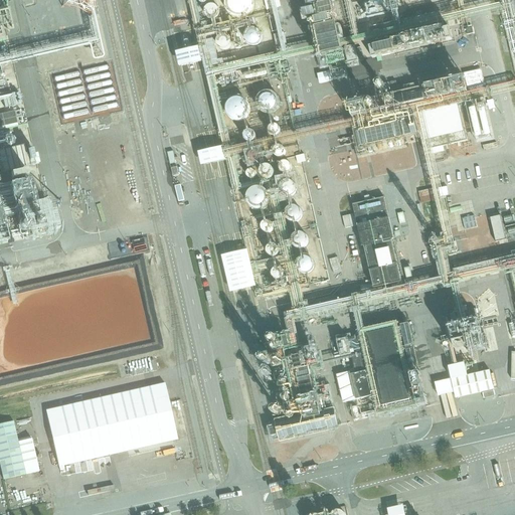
[(256,26),(254,18),(204,29),(196,0),(190,0),(208,71),(224,150),(231,148),(227,132),(214,76),(315,54),(318,68),(358,61),(354,44),(372,40),(374,46),(370,47),(372,58),(453,40),(450,29),(445,30),(444,23),(501,10),(499,5),(445,17),(443,10),(401,19),(401,21),(369,28),(371,34),(358,37),(349,0),(345,0),(353,35),(355,35),(356,38),(342,40),(338,22),(341,20),(337,7),(334,7),(332,0),(307,0),(309,10),(303,12),(305,23),(316,21),(318,29),(316,30),(319,46),(214,70),(206,38),(231,32),(234,43),(233,43),(234,50),(242,48),(243,45),(242,42),(238,41),(238,38),(240,36),(239,30),(256,26)]
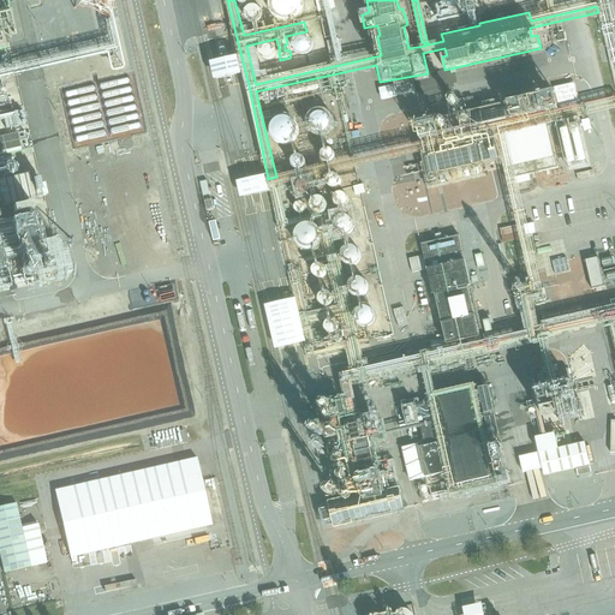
[(304,10),(304,6),(304,3),(303,0),(270,0),(270,3),(270,6),(270,9),(272,12),(273,15),(274,17),(278,19),(280,22),(285,23),(286,23),(291,23),(293,22),(297,21),(299,18),(302,16),(303,13),(304,10)]
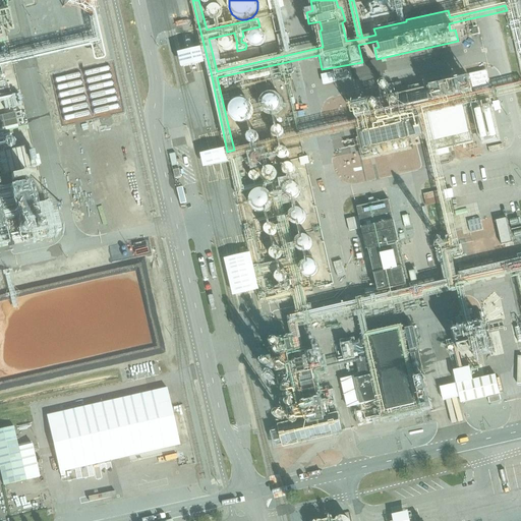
[(267,0),(270,10),(284,7),(282,0),(267,0)]
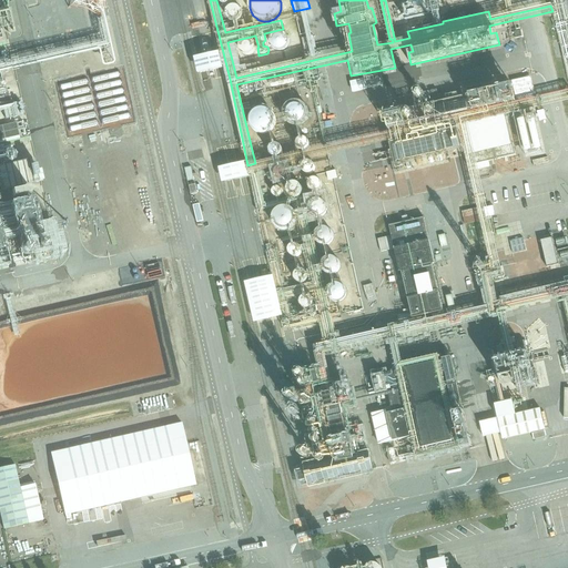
[(425,0),(419,0),(403,3),(407,29),(416,27),(415,14),(428,12),(425,0)]
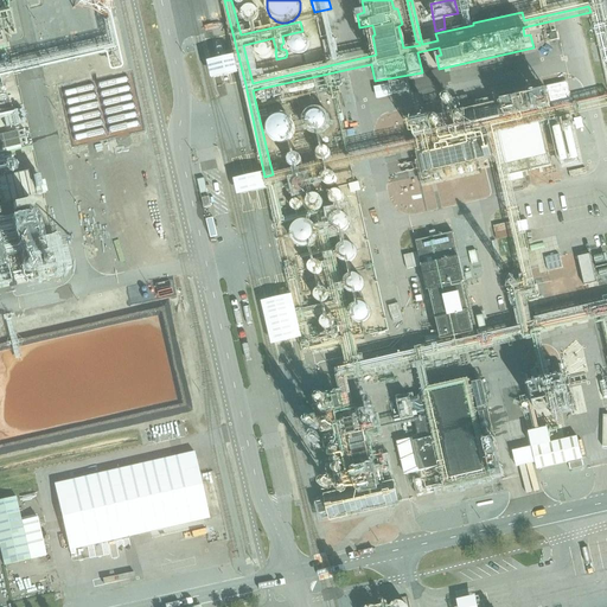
[(606,0),(587,0),(588,6),(590,12),(606,87),(606,0)]
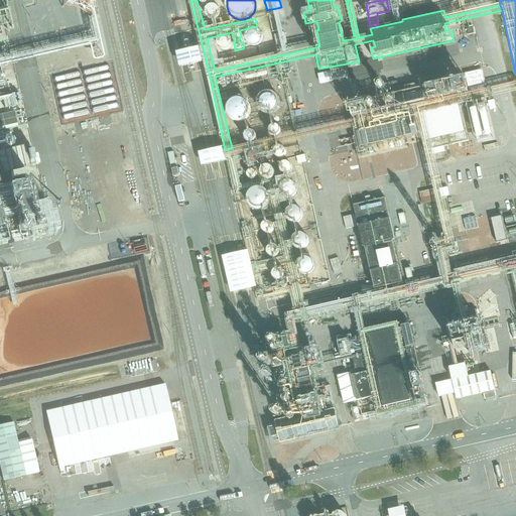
[(215,5),(212,5),(210,6),(208,8),(207,10),(206,13),(207,15),(208,17),(210,19),(212,20),(214,20),(217,19),(219,18),(220,16),(221,14),(221,12),(221,10),(219,8),(217,6),(215,5)]
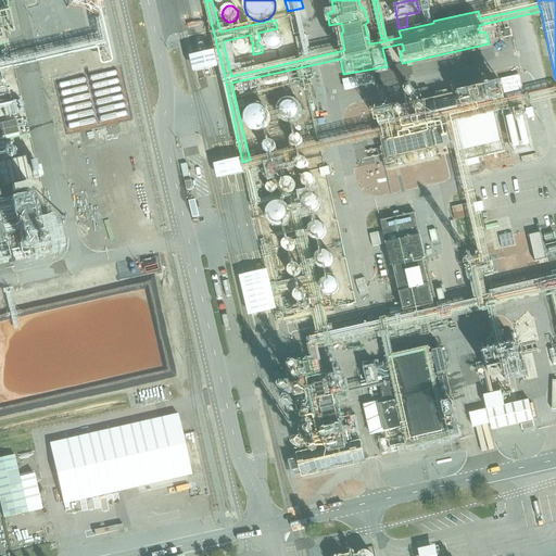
[(0,256),(54,244),(32,155),(15,158),(11,139),(21,137),(20,133),(25,131),(22,117),(0,122),(0,118),(17,115),(10,83),(4,84),(1,71),(33,63),(108,45),(99,12),(88,15),(92,36),(29,50),(0,57),(0,29),(13,26),(10,10),(0,11),(0,256)]
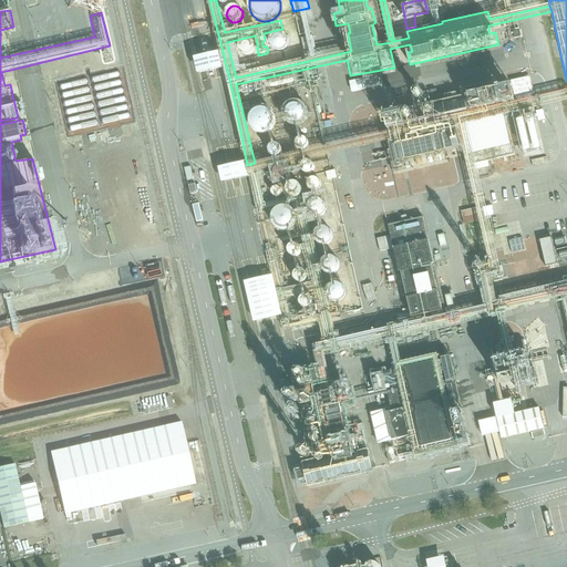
[(287,45),(288,41),(287,38),(286,35),(284,33),(280,32),(276,32),(275,33),(272,34),(271,35),(270,38),(270,41),(270,44),(272,48),(275,50),(278,51),(280,51),(282,50),(286,48),(287,45)]
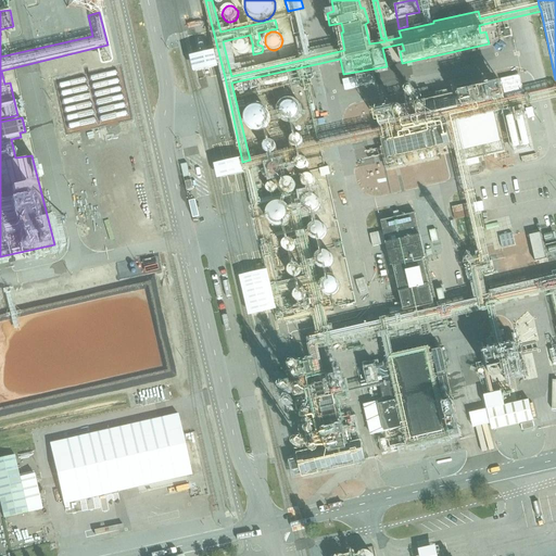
[(306,36),(295,38),(299,52),(310,49),(306,36)]
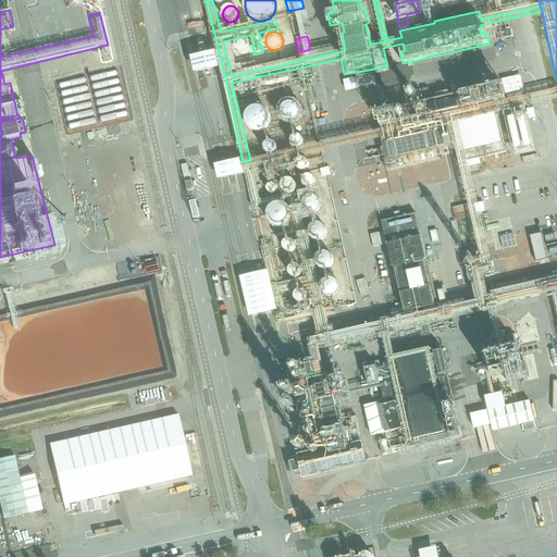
[(236,44),(235,47),(235,49),(236,51),(238,52),(240,53),(243,54),(245,53),(247,52),(249,51),(250,49),(250,47),(249,44),(248,41),(246,40),(244,39),(242,39),(239,40),(237,41),(236,44)]
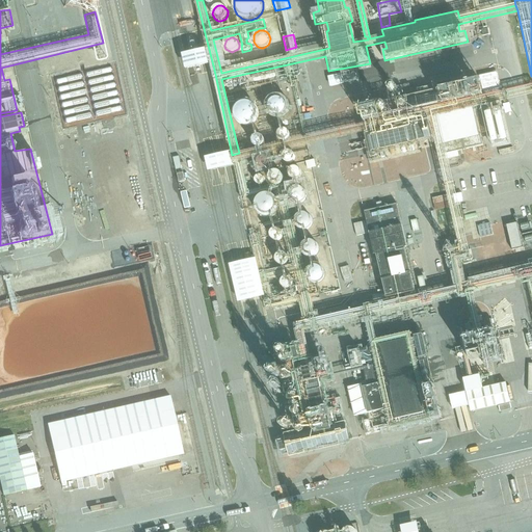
[(327,76),(329,86),(342,85),(341,74),(327,76)]
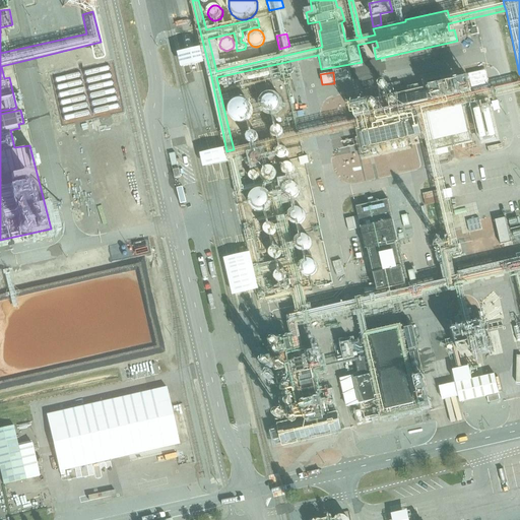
[(342,434),(338,413),(330,415),(328,408),(337,406),(332,387),(319,389),(315,372),(325,369),(322,359),(325,359),(323,349),(307,352),(307,353),(306,353),(307,356),(305,356),(298,325),(310,322),(309,320),(354,310),(362,339),(376,400),(369,401),(371,411),(368,411),(367,408),(354,411),(358,426),(381,420),(381,419),(432,408),(425,377),(414,379),(401,325),(368,332),(363,307),(361,301),(309,312),(300,274),(303,273),(305,275),(306,275),(308,276),(310,276),(312,275),(313,274),(314,273),(315,272),(316,271),(317,269),(317,267),(316,265),(315,263),(314,262),(313,261),(312,261),(310,260),(308,260),(306,251),(307,251),(308,250),(309,249),(310,248),(311,246),(311,245),(311,243),(311,241),(310,239),(309,238),(308,237),(307,236),(305,236),(304,235),(302,235),(300,223),(301,223),(302,222),(303,221),(304,219),(304,217),(304,215),(304,214),(303,212),(302,211),(301,210),(299,209),(297,209),(296,209),(294,198),(296,197),(297,196),(298,195),(299,193),(299,191),(299,189),(298,187),(298,186),(296,184),(294,183),(293,183),(290,175),(291,174),(294,173),(294,171),(294,170),(294,168),(293,166),(291,165),(289,164),(288,164),(287,164),(285,158),(286,157),(287,156),(287,155),(288,154),(288,152),(287,151),(287,149),(286,148),(284,148),(283,147),(281,147),(356,130),(364,158),(410,148),(409,142),(425,139),(428,152),(429,152),(430,157),(438,155),(449,153),(448,148),(472,142),(469,131),(468,132),(462,106),(470,104),(479,146),(500,142),(490,100),(491,99),(493,105),(499,103),(498,100),(519,93),(519,80),(472,91),(468,78),(403,93),(400,81),(366,89),(369,101),(352,105),(356,120),(280,138),(279,137),(281,136),(282,135),(283,133),(283,131),(282,129),(281,128),(280,127),(278,126),(276,126),(273,112),(276,111),(278,108),(279,106),(279,104),(279,102),(278,100),(276,98),(274,96),(272,95),(270,95),(267,96),(266,98),(264,100),(263,102),(263,104),(262,105),(252,108),(250,105),(249,103),(247,102),(244,101),(240,100),(238,100),(236,101),(234,102),(233,103),(231,105),(230,107),(230,109),(230,112),(230,114),(231,116),(232,118),(233,120),(235,121),(237,122),(239,122),(242,122),(244,122),(246,121),(248,120),(251,132),(249,133),(248,134),(247,136),(247,138),(248,140),(249,142),(251,143),(253,143),(253,145),(234,149),(226,151),(248,253),(251,252),(259,288),(256,289),(259,300),(262,299),(263,302),(266,301),(267,302),(294,295),(297,315),(287,317),(288,322),(288,323),(290,334),(268,338),(275,370),(273,371),(276,383),(279,383),(285,408),(274,410),(278,428),(269,430),(274,449),(342,434)]
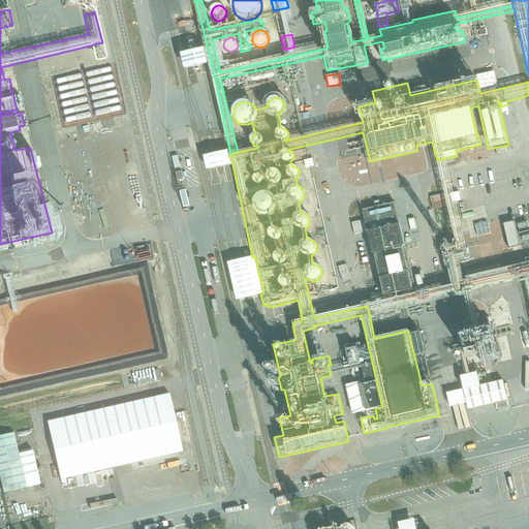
[(305,149),(292,151),(294,159),(306,157),(305,149)]
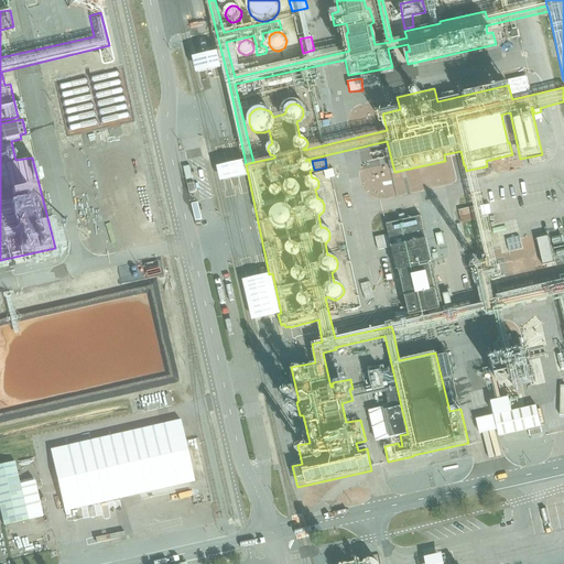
[(248,175),(245,161),(217,166),(220,182),(248,175)]
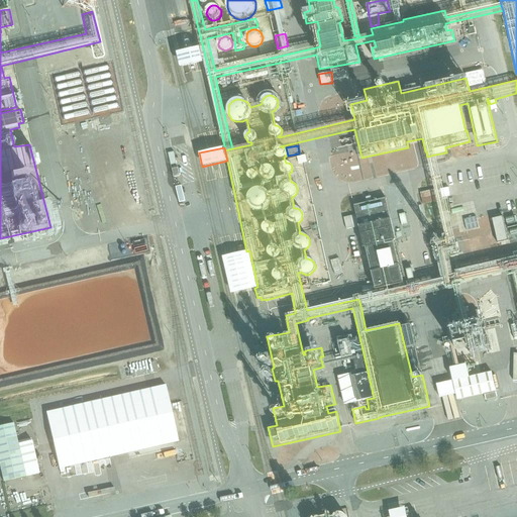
[(435,154),(427,157),(445,235),(442,236),(444,245),(433,248),(436,263),(441,262),(444,279),(421,284),(420,279),(410,282),(411,287),(358,299),(360,305),(409,294),(410,298),(421,295),(420,292),(446,285),(447,287),(453,286),(461,321),(445,325),(449,343),(448,343),(446,343),(445,344),(445,345),(445,347),(445,348),(446,349),(447,350),(448,350),(449,350),(451,349),(455,367),(459,366),(453,342),(455,342),(455,343),(470,340),(473,352),(486,350),(480,322),(470,324),(460,287),(458,287),(457,284),(507,273),(508,275),(508,276),(509,277),(513,275),(514,276),(515,276),(516,286),(516,262),(457,276),(457,275),(450,277),(445,254),(448,253),(449,256),(451,256),(452,261),(461,259),(455,229),(452,229),(435,154)]
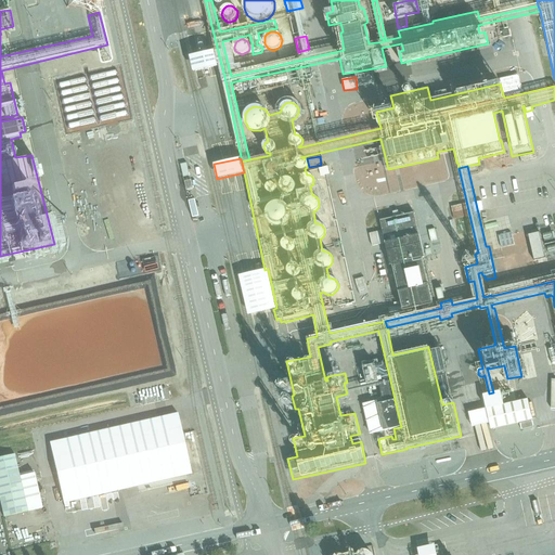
[(319,169),(321,176),(330,175),(327,167),(319,169)]
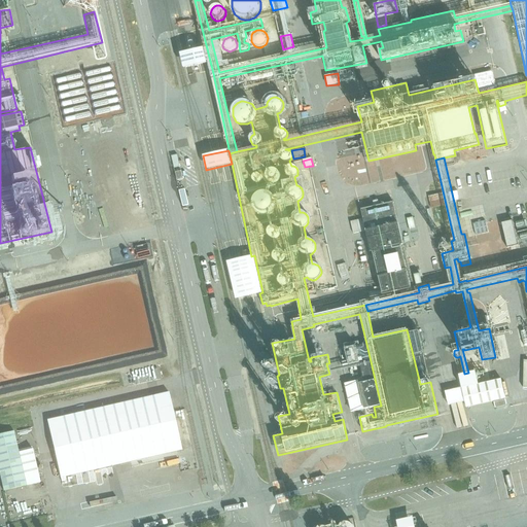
[(432,210),(445,207),(442,194),(429,197),(432,210)]
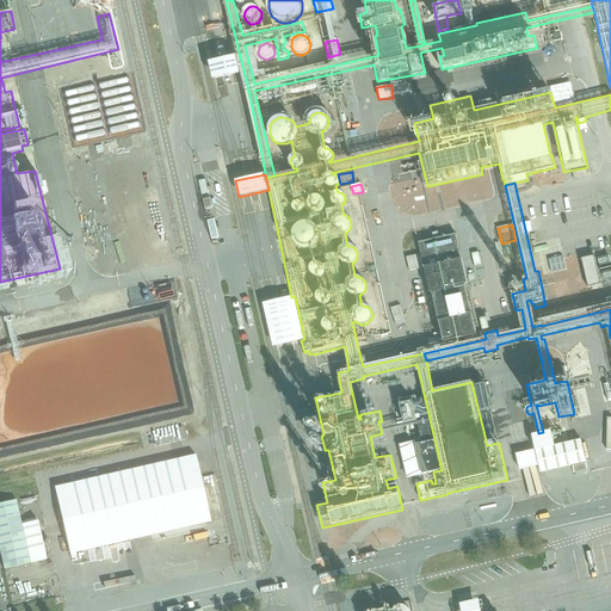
[(468,284),(456,235),(419,244),(430,292),(432,292),(444,343),(477,334),(466,285),(468,284)]
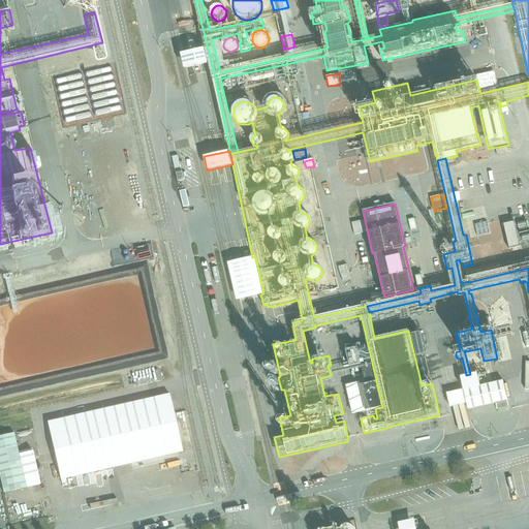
[(363,234),(360,217),(353,218),(356,235),(363,234)]
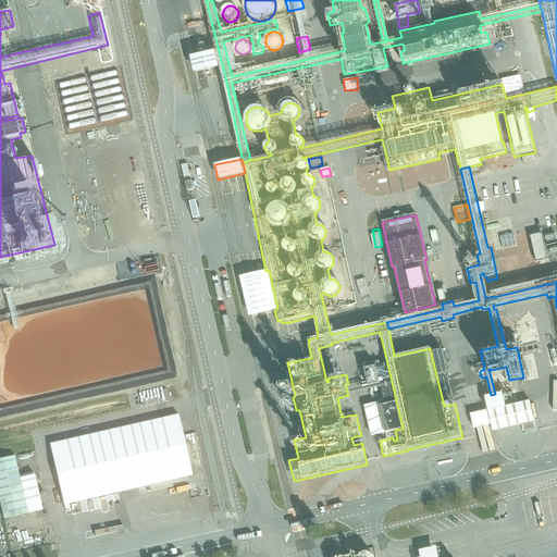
[(436,230),(430,231),(433,244),(440,243),(436,230)]
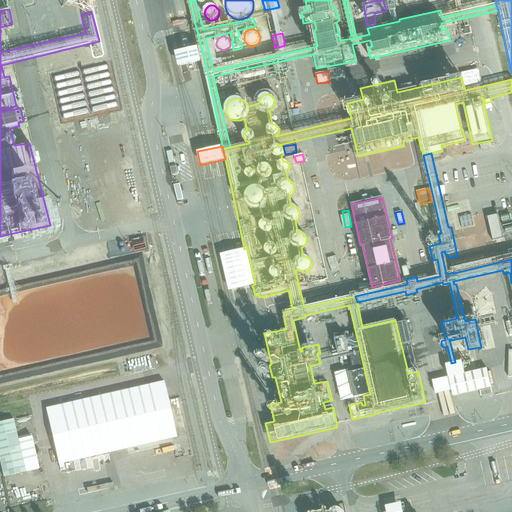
[(492,241),(503,238),(498,214),(487,217),(492,241)]
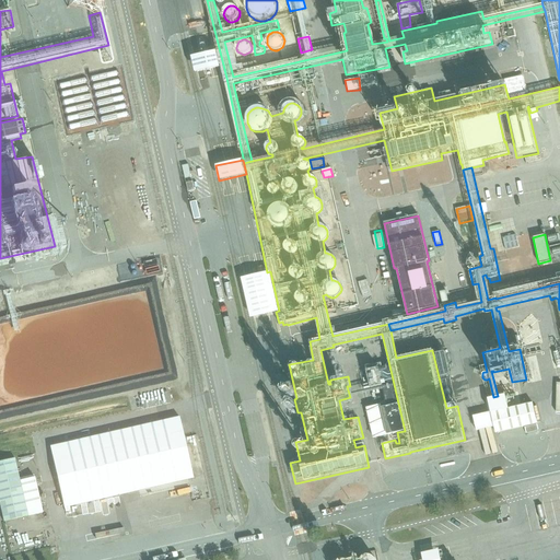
[(550,249),(551,259),(559,257),(559,247),(555,249),(555,248),(550,249)]
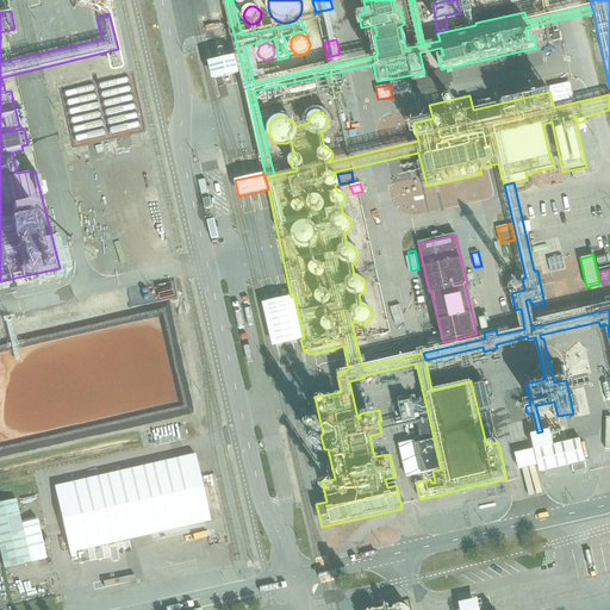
[(421,279),(414,280),(418,299),(424,298),(421,279)]
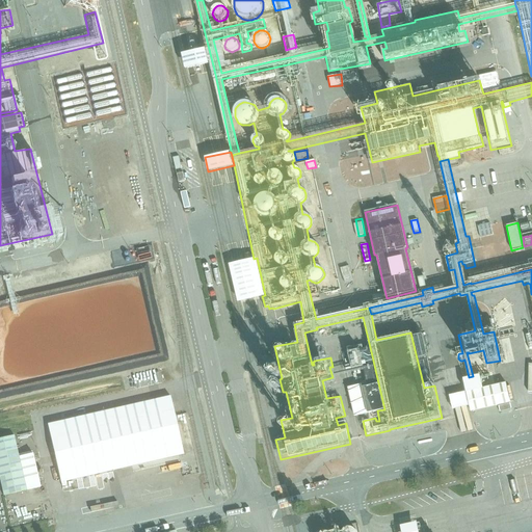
[(265,295),(257,258),(254,259),(230,265),(239,301),(262,296),(265,295)]
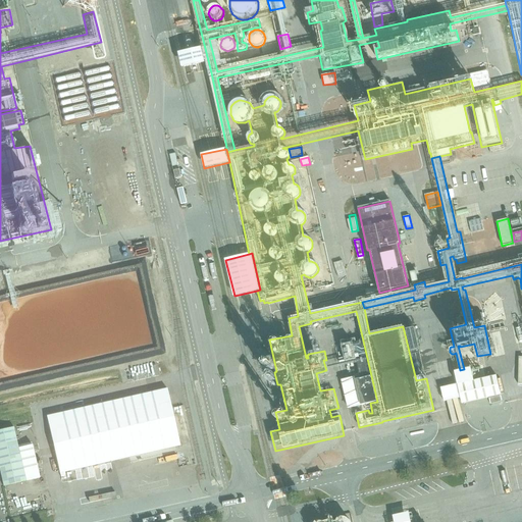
[(418,278),(415,266),(409,268),(412,280),(418,278)]
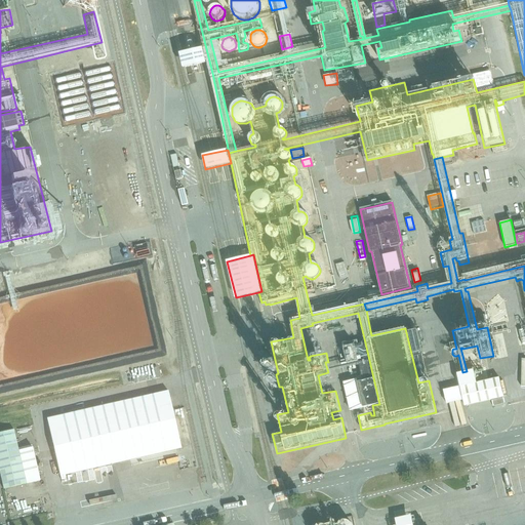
[(414,353),(421,352),(417,330),(409,332),(414,353)]
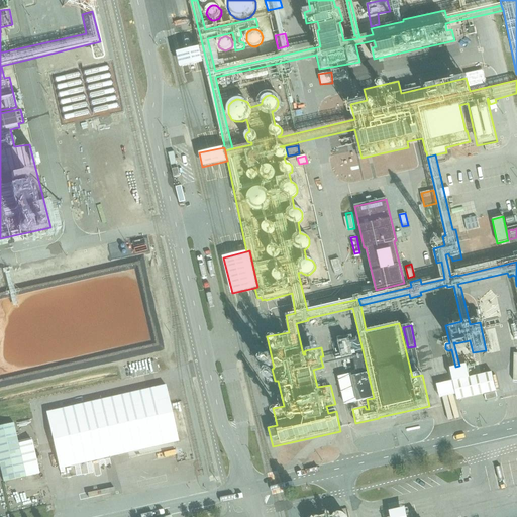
[(374,398),(359,337),(349,340),(339,342),(342,358),(352,356),(357,376),(352,377),(351,374),(338,377),(344,404),(367,399),(374,398)]
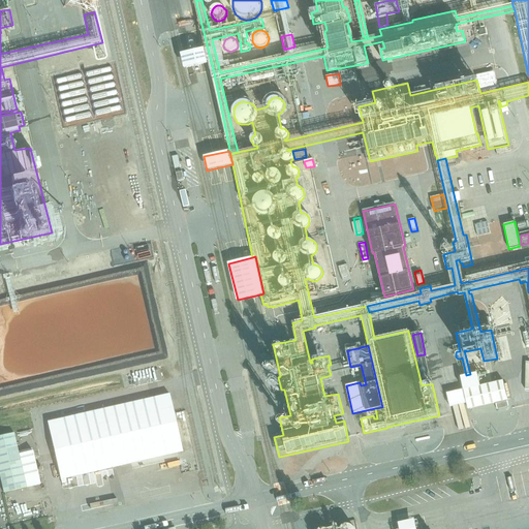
[(430,376),(426,358),(417,360),(422,378),(430,376)]
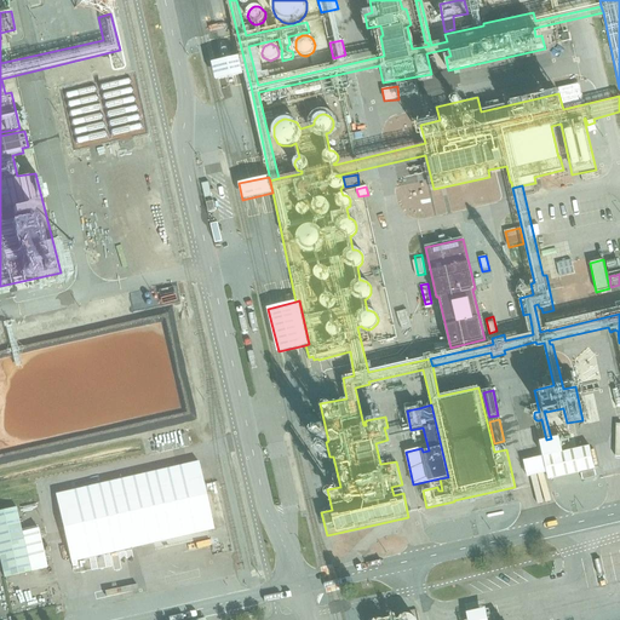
[(540,442),(549,480),(595,470),(590,446),(563,453),(560,437),(551,438),(546,440),(540,442)]
